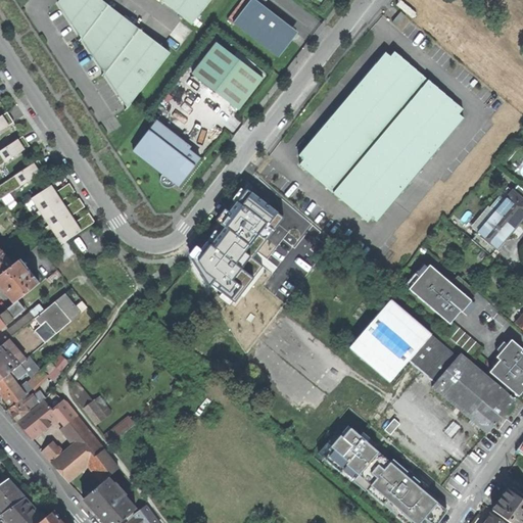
[(169,53),(100,0),(58,0),(56,3),(126,108),(169,53)]
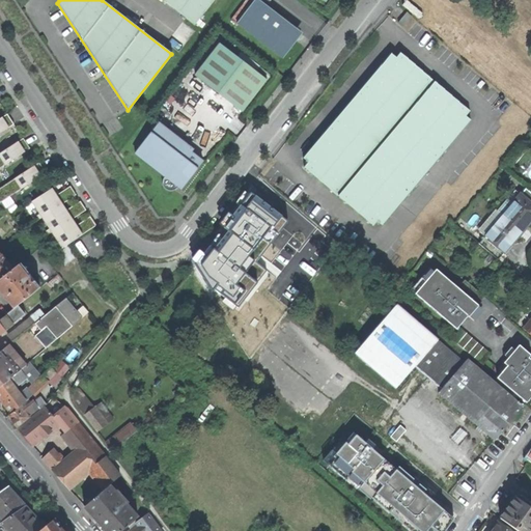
[(213,0),(162,0),(194,25),(213,0)]
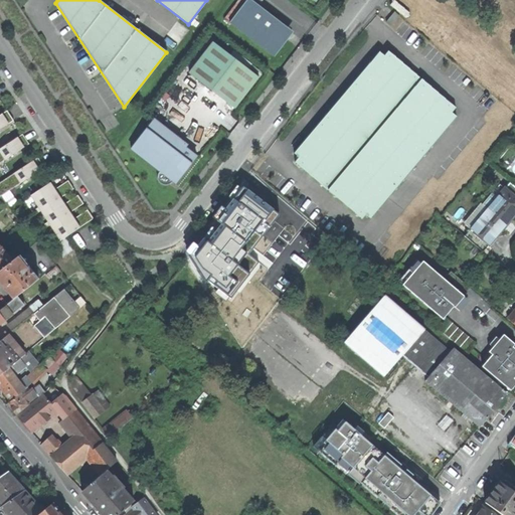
[(250,0),(248,0),(231,24),(275,57),(294,32),(273,17),(250,0)]
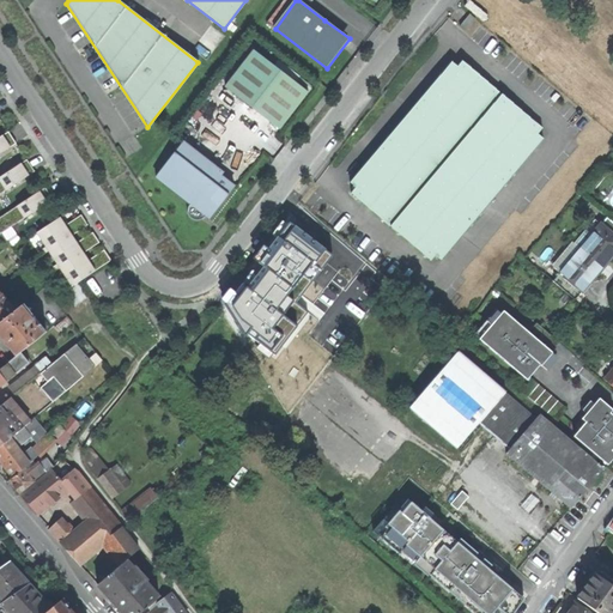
[(461,28),(467,32),(477,19),(471,14),(461,28)]
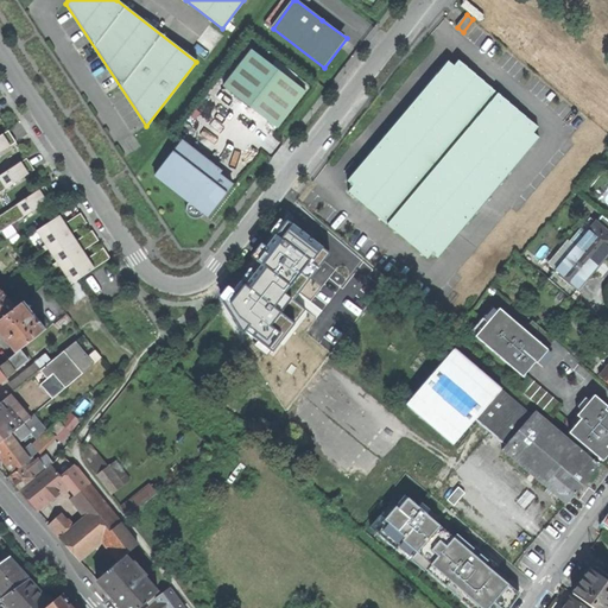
[(252,48),(222,87),(279,128),(311,84),(291,70),(289,75),(252,48)]
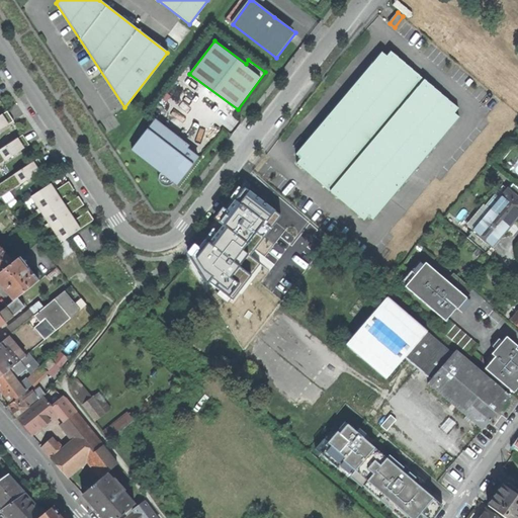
[(385,47),(297,154),(301,157),(296,163),(370,224),(463,111),(385,47)]
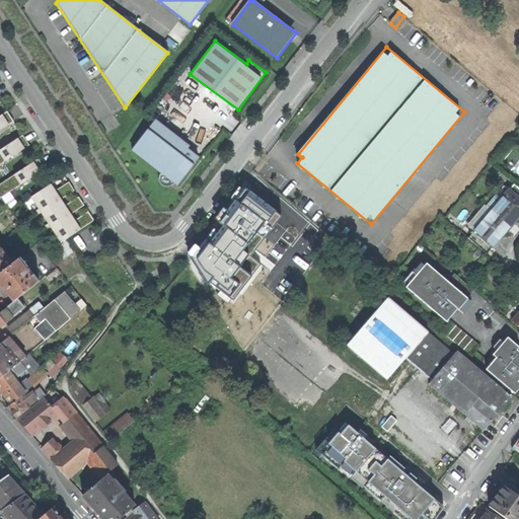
[(11,118),(8,113),(0,118),(0,132),(15,123),(11,118)]
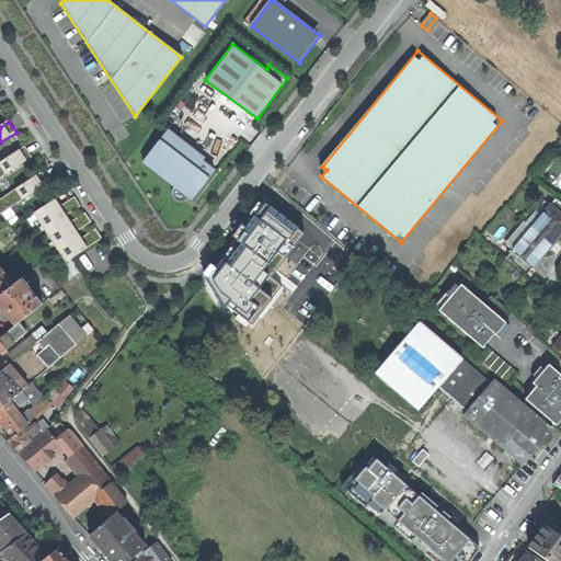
[(204,157),(168,129),(142,162),(167,181),(173,186),(171,190),(171,193),(171,195),(172,197),(174,199),(178,201),(181,201),(184,199),(186,197),(190,199),(214,169),(201,160),(204,157)]
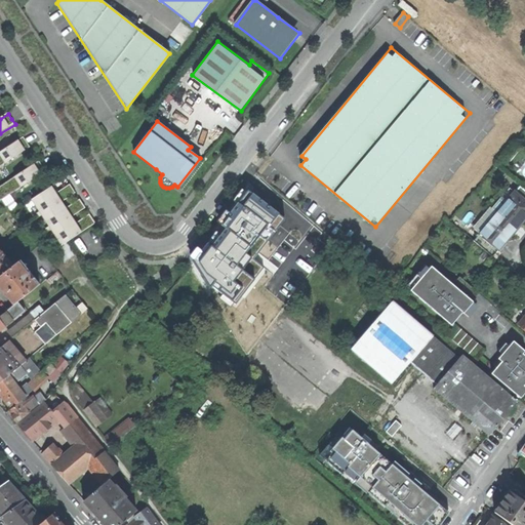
[(25,138),(0,153),(0,167),(31,148),(28,144),(25,138)]
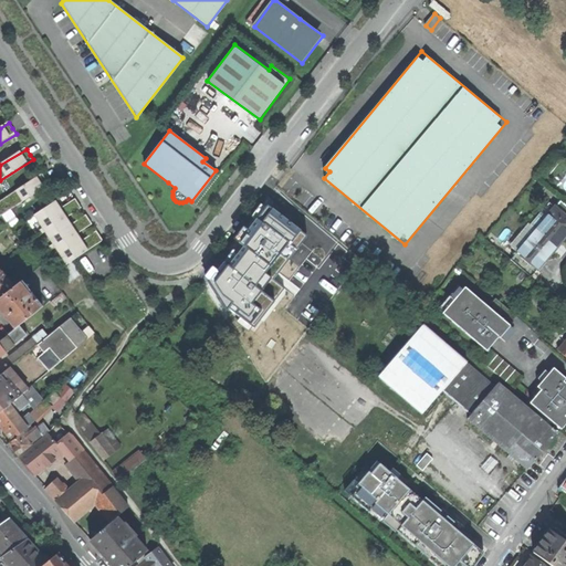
[(43,175),(0,202),(0,216),(1,218),(50,185),(46,179),(43,175)]
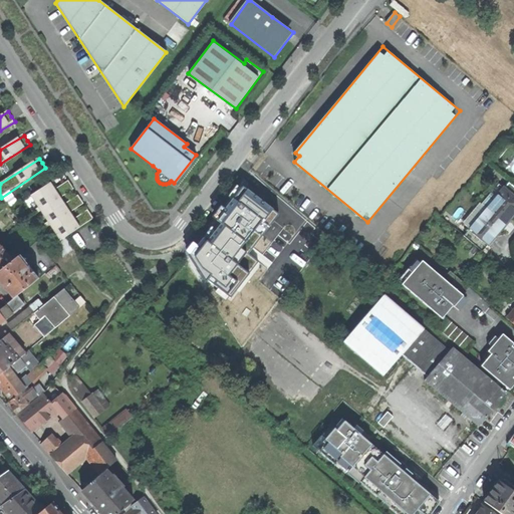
[(69,182),(56,191),(61,198),(74,190),(71,186),(69,182)]
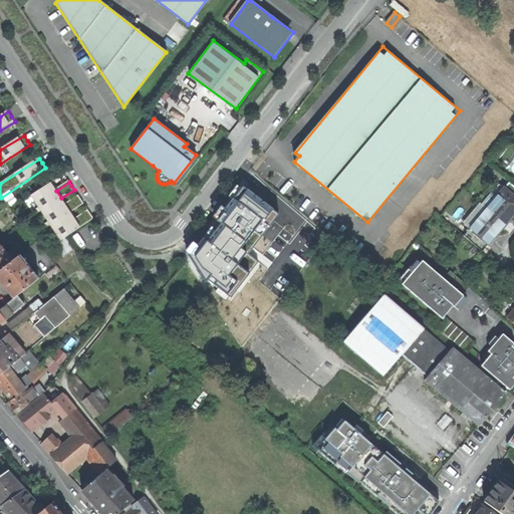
[(513,187),(508,182),(503,189),(498,185),(464,225),(469,229),(464,236),(481,251),(496,234),(513,214),(513,212),(513,187)]
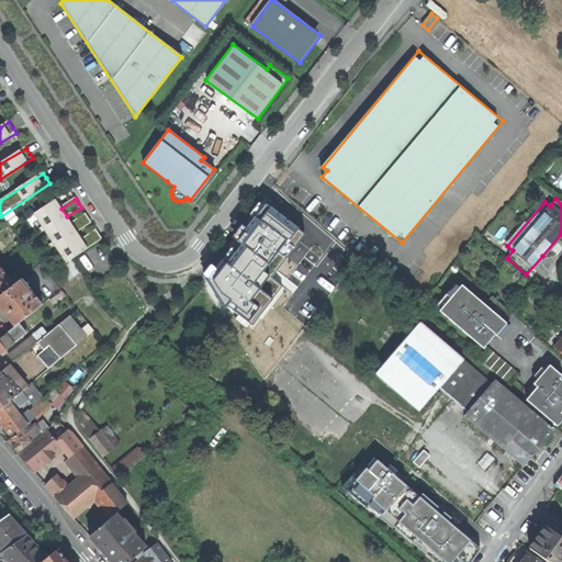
[(56,201),(35,215),(68,263),(74,260),(90,249),(83,239),(78,233),(72,224),(67,216),(62,209),(56,201)]
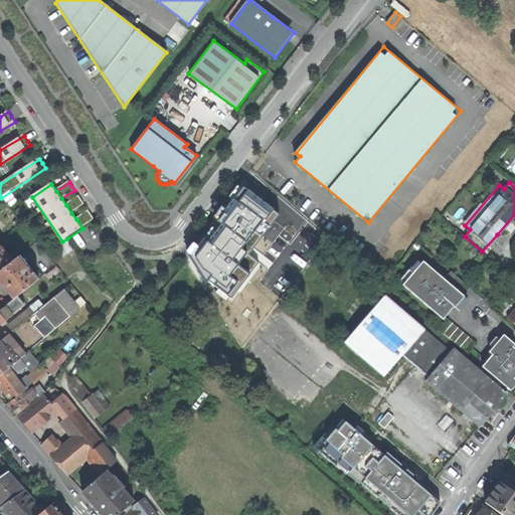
[(8,201),(11,207),(19,202),(15,196),(8,201)]
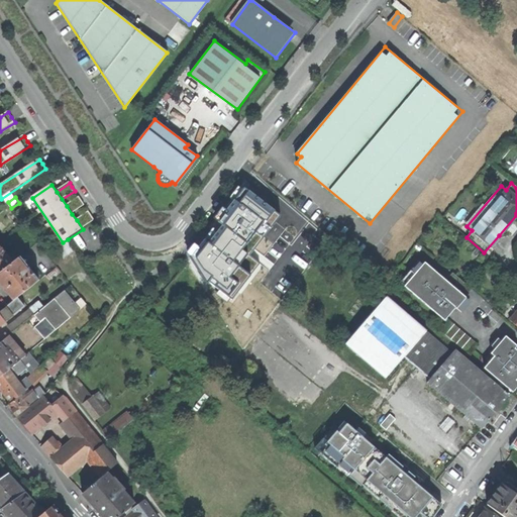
[(79,197),(67,206),(72,214),(85,205),(82,201),(79,197)]
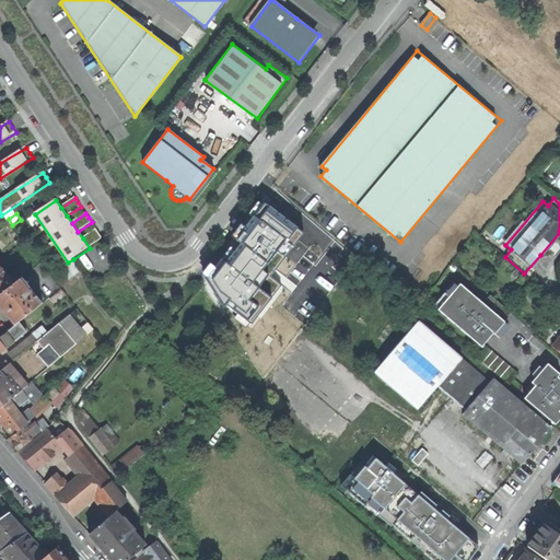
[(96,230),(83,238),(90,248),(103,240),(100,234),(96,230)]
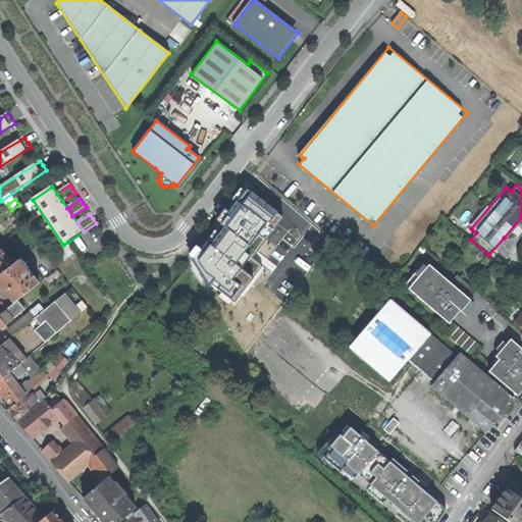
[(64,262),(76,254),(68,242),(63,245),(56,250),(64,262)]
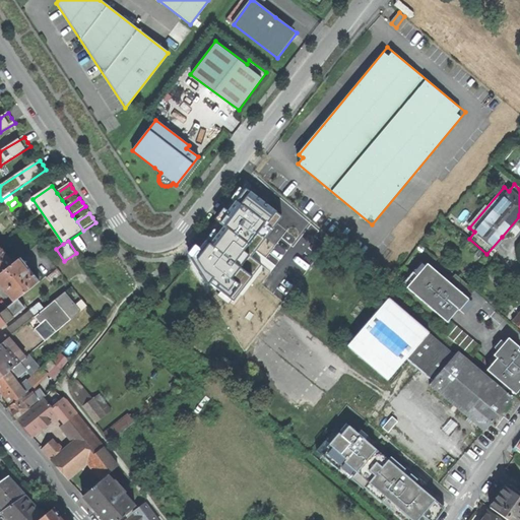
[(0,273),(13,263),(0,247),(0,273)]
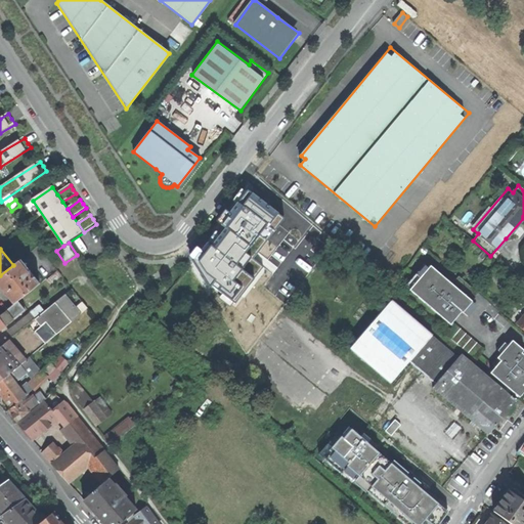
[(32,290),(40,282),(20,259),(13,265),(0,275),(0,286),(14,304),(17,301),(32,290)]
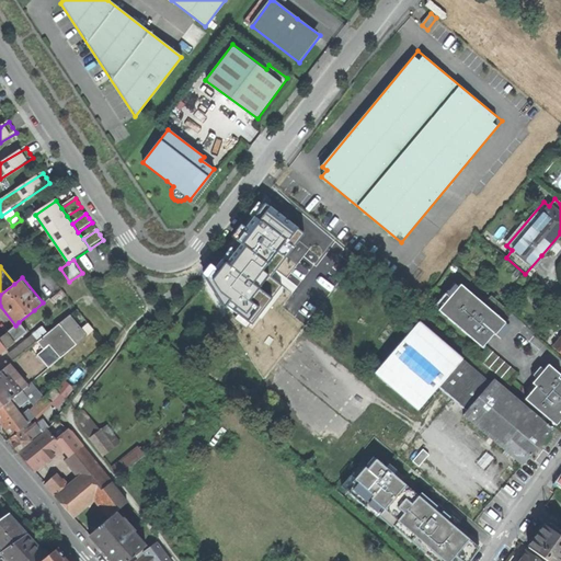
[(438,310),(482,347),(496,331),(511,313),(491,296),(483,305),(460,285),(438,310)]
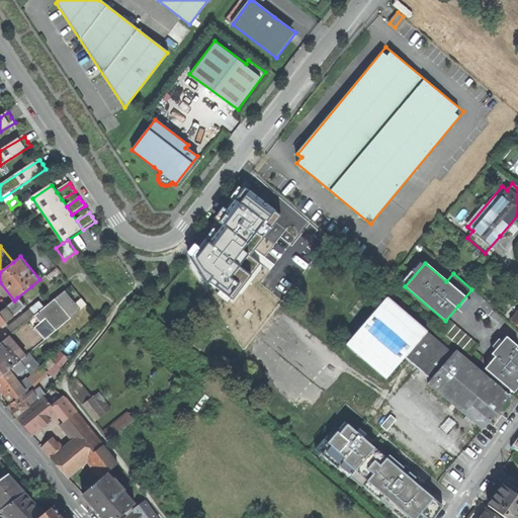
[(50,280),(61,272),(57,266),(46,275),(50,280)]
